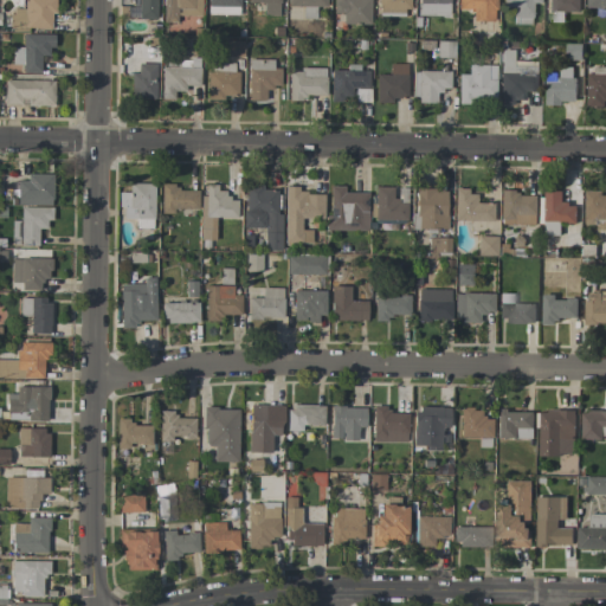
[(51,30),(50,13),(56,13),(55,0),(25,0),(25,8),(11,8),(11,31),(51,30)]
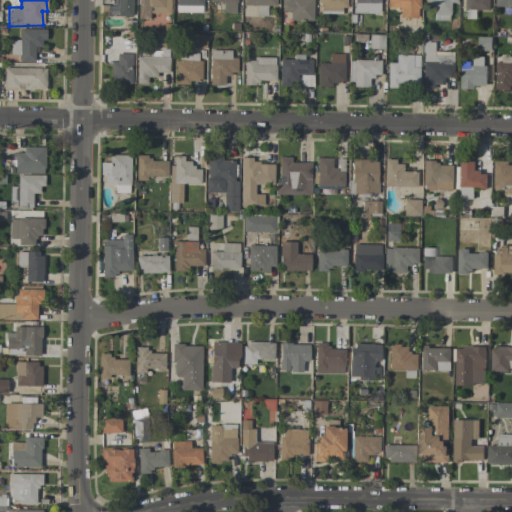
[(111,0),(112,6),(108,6),(107,15),(132,16),(132,0),(111,0)]
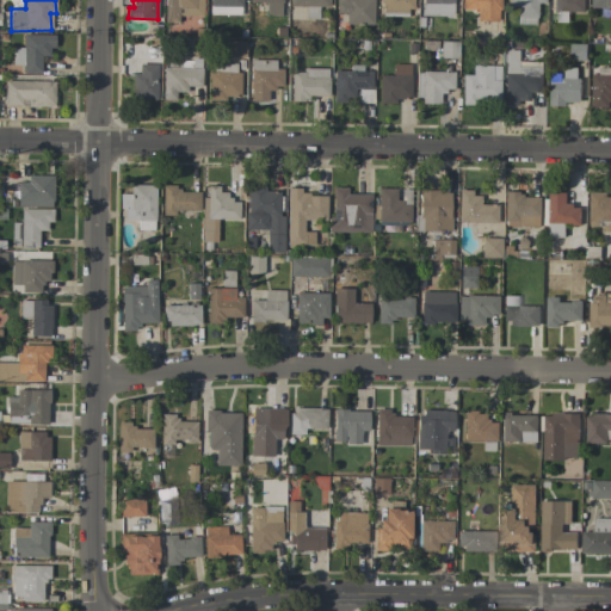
[(165,0),(165,22),(179,22),(179,16),(203,17),(203,0),(165,0)]
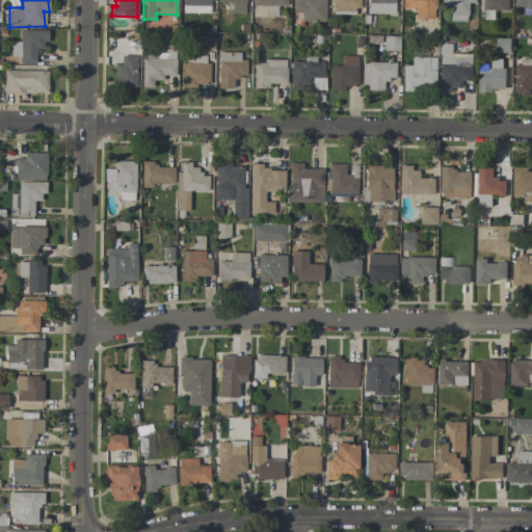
[(182,0),(182,12),(210,14),(210,0),(182,0)]
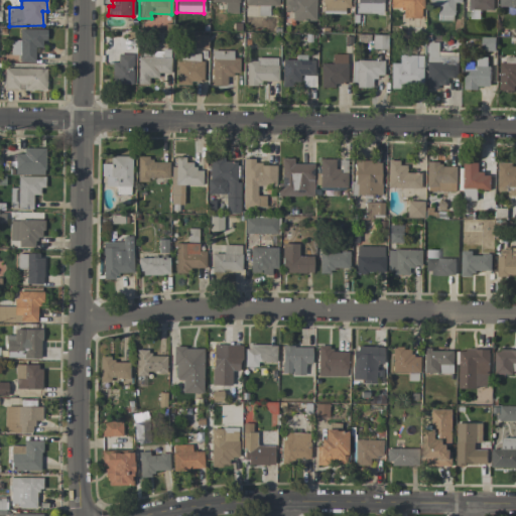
[(211,0),(212,2),(225,2),(224,13),(238,14),(238,0),(211,0)]
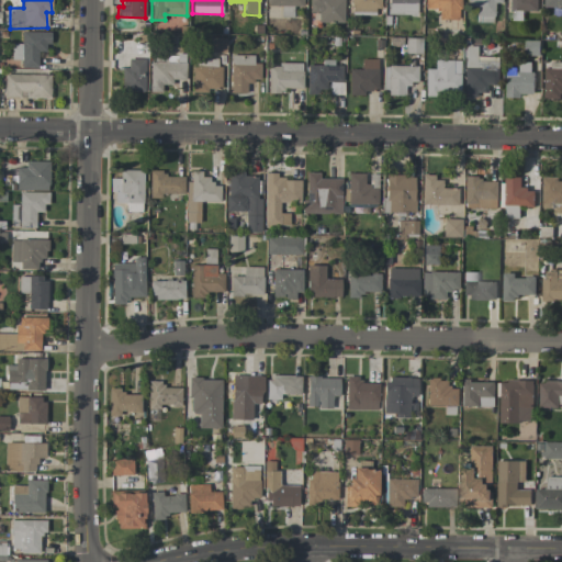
[(343,0),(308,0),(308,13),(317,13),(317,23),(344,23),(343,0)]
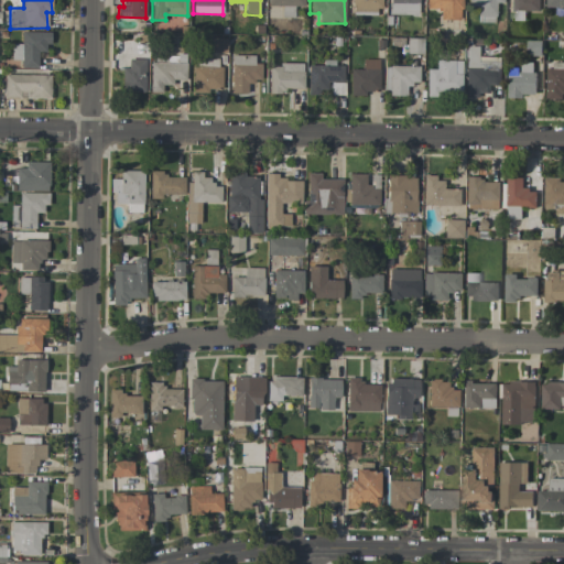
[(381,0),(350,0),(350,11),(381,11),(381,0)]
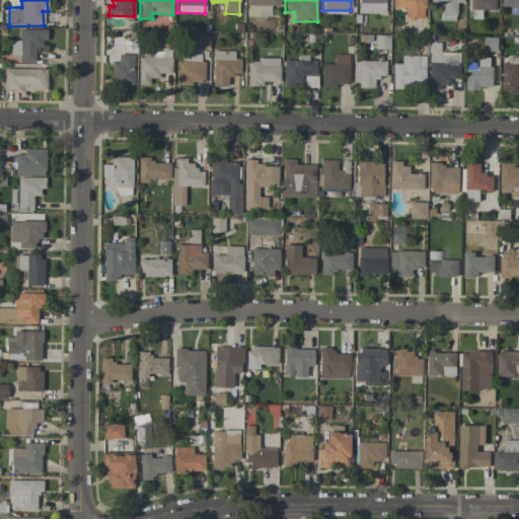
[(384,0),(358,0),(359,13),(384,13),(384,0)]
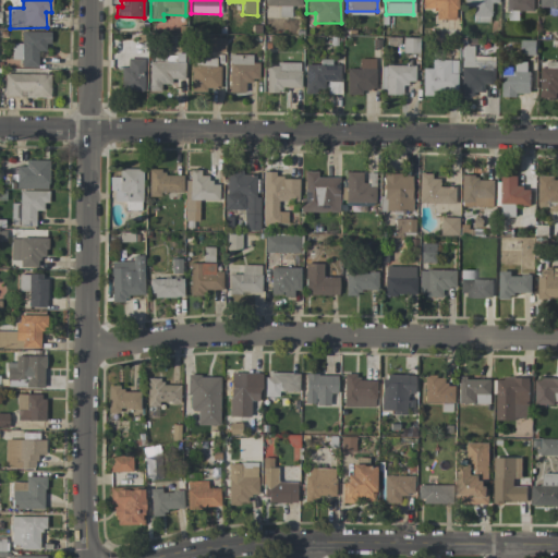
[(456,20),(456,0),(421,0),(422,9),(435,9),(435,20),(456,20)]
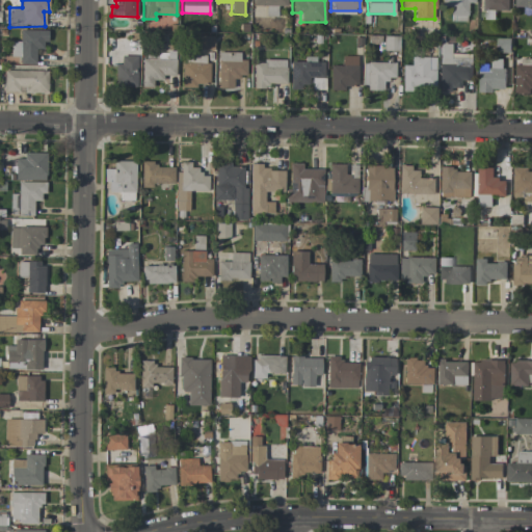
[(474,0),(442,0),(443,6),(451,5),(451,16),(468,16),(468,3),(475,2),(474,0)]
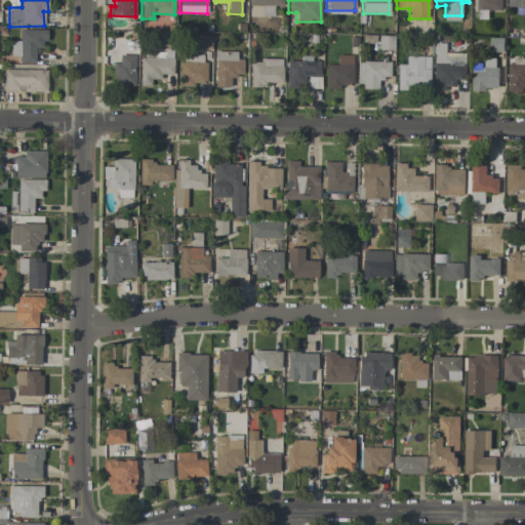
[(476,0),(476,18),(488,18),(489,10),(502,10),(501,0),(476,0)]
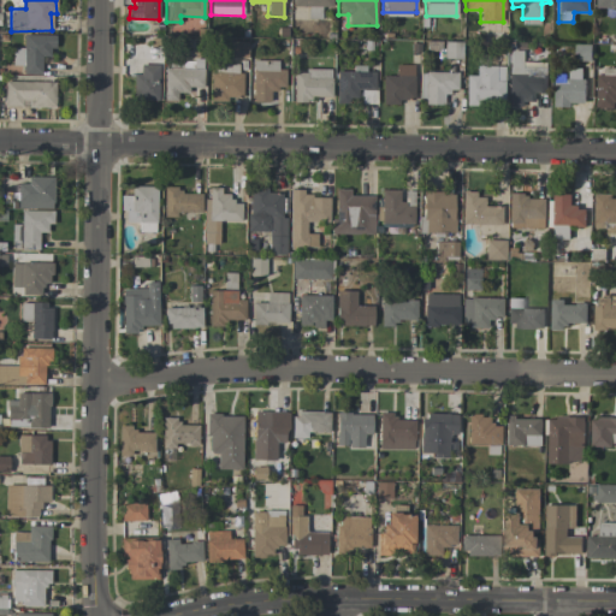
[(54,35),(23,35),(23,48),(12,48),(12,66),(23,66),(23,73),(41,75),(41,57),(53,57),(54,35)]
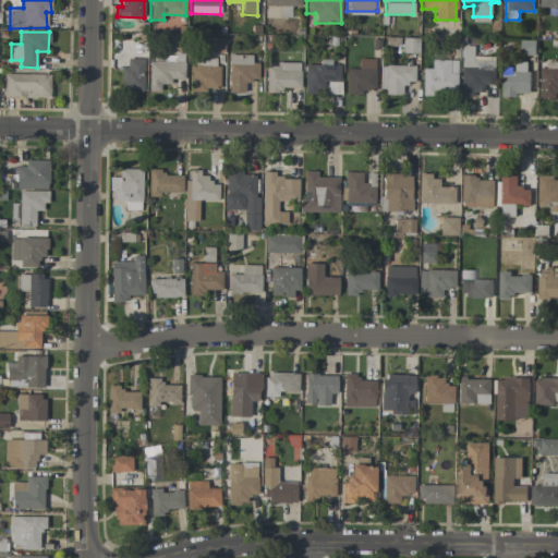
[(207,51),(223,52),(225,38),(207,38),(207,51)]
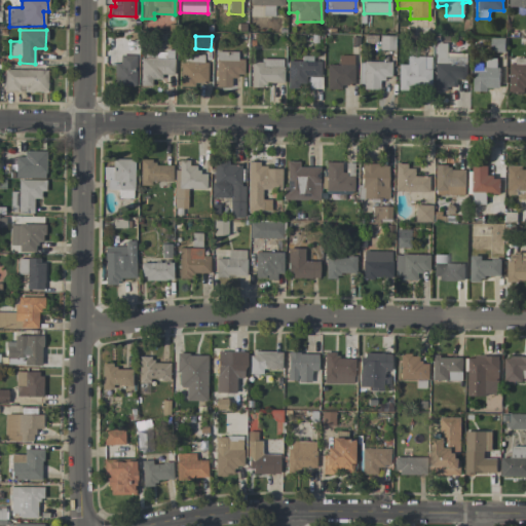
[(395,36),(379,36),(379,49),(395,50),(395,36)]
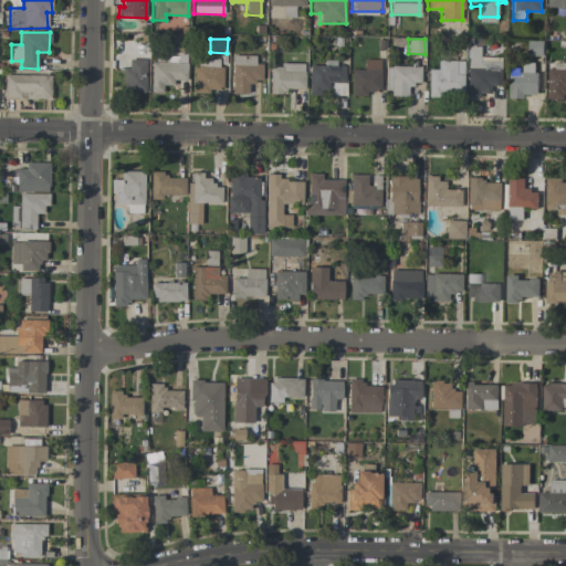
[(544,41),(530,41),(528,55),(543,55),(544,41)]
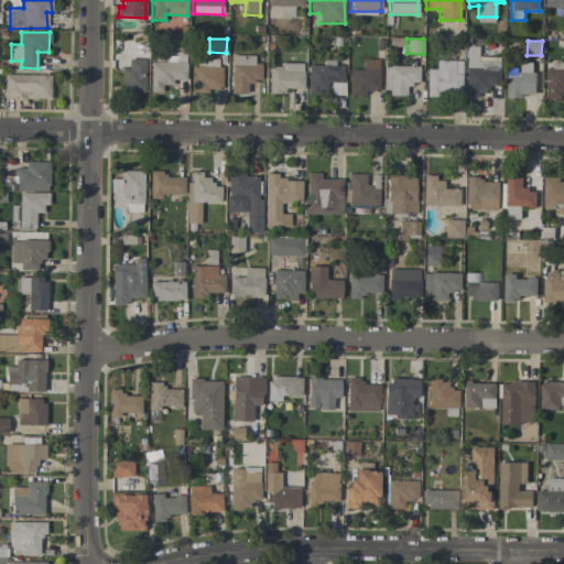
[(466,98),(477,98),(478,94),(488,94),(488,85),(501,85),(501,57),(477,57),(478,46),(466,46),(466,98)]
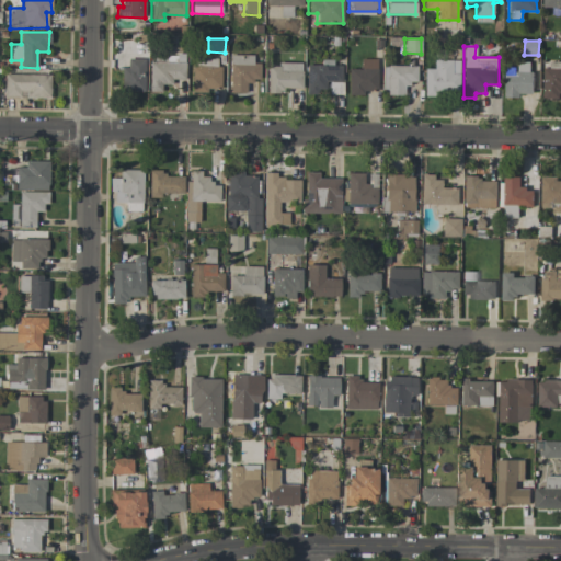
[(149,92),(164,92),(164,79),(184,79),(185,55),(167,55),(167,64),(149,63),(149,92)]
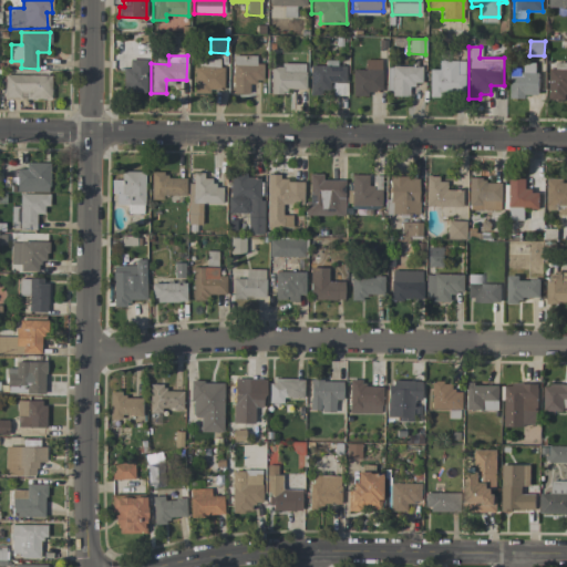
[(261,82),(263,64),(255,64),(256,55),(233,55),(233,94),(248,94),(248,82),(261,82)]
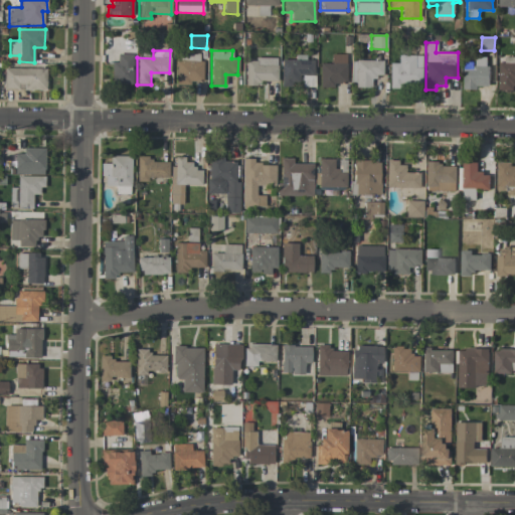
[(177,82),(201,83),(201,54),(177,53),(177,82)]
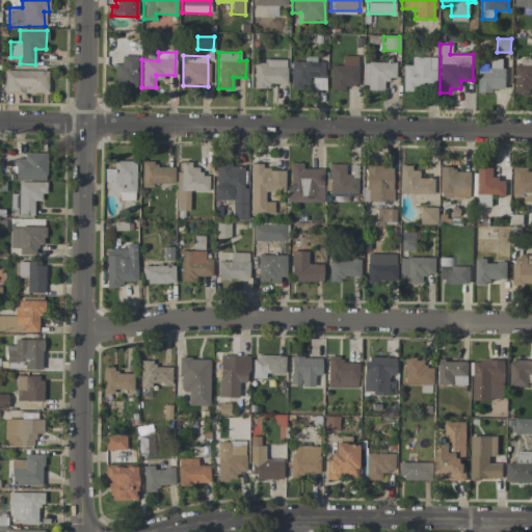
[(137,56),(121,56),(121,64),(115,64),(115,86),(136,86),(137,56)]
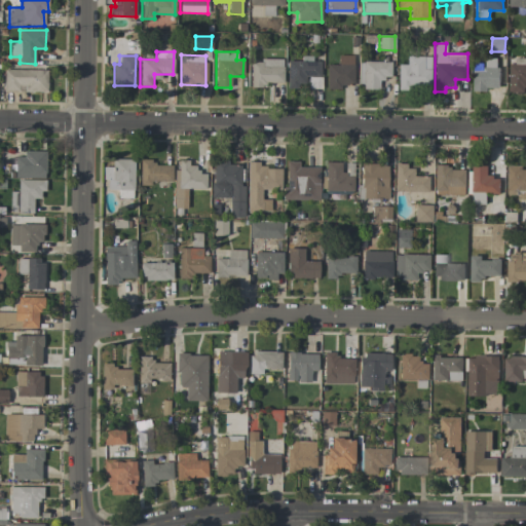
[(287,61),(287,88),(321,87),(321,61),(312,62),(312,55),(301,57),(301,61),(287,61)]
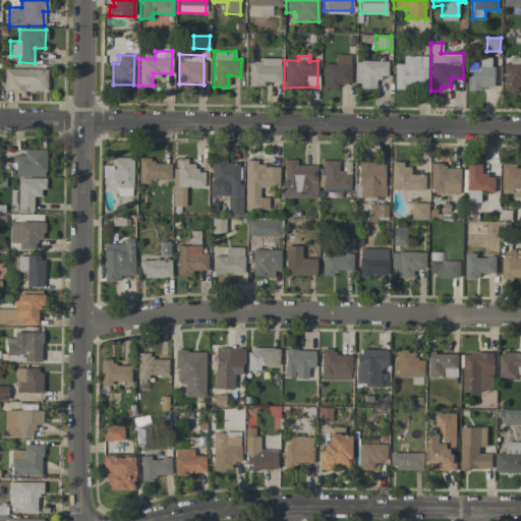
[(324,64),(324,87),(350,87),(350,55),(335,55),(335,64),(324,64)]
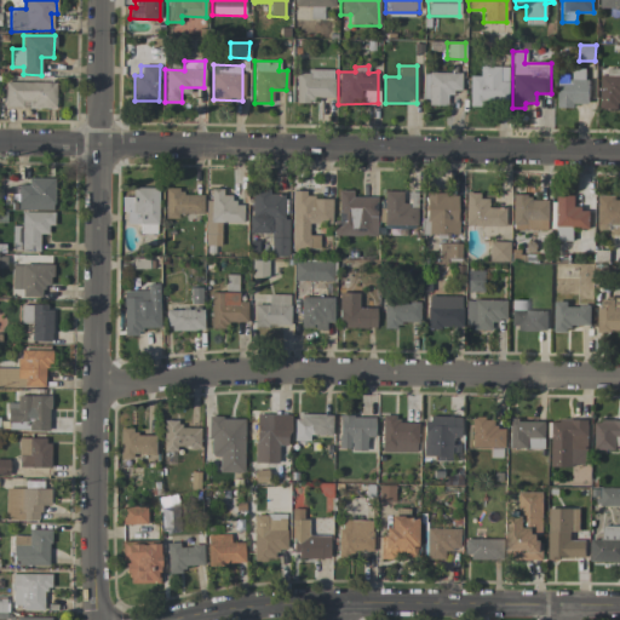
[(469,105),(506,105),(507,67),(480,67),(480,76),(470,76),(469,105)]
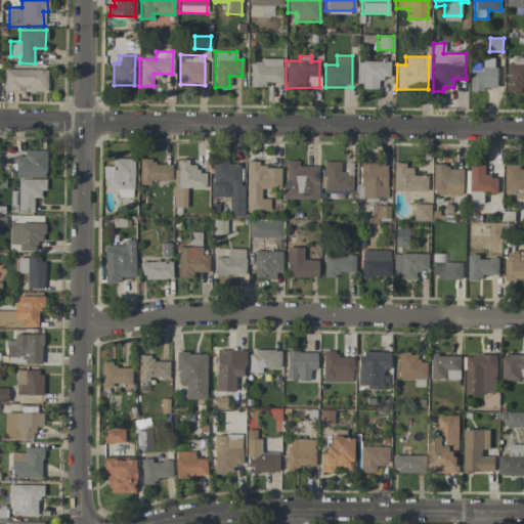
[(472,89),(497,90),(497,58),(484,58),(484,68),(473,68),(472,89)]
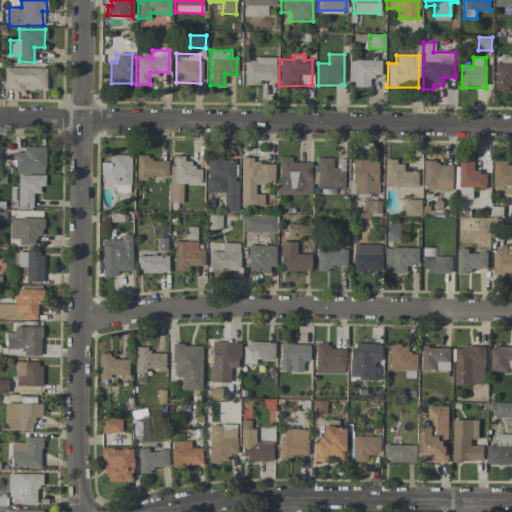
[(275,59),(244,58),(244,85),(258,85),(258,80),(275,81),(275,59)]
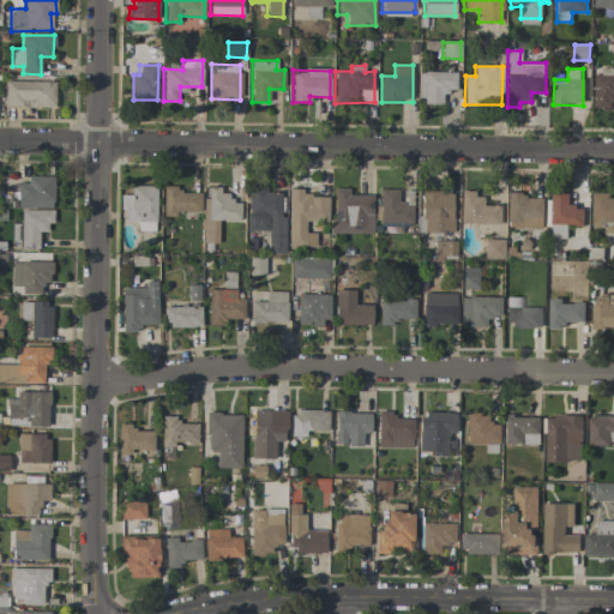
[(613,71),(595,71),(596,108),(613,107),(613,71)]
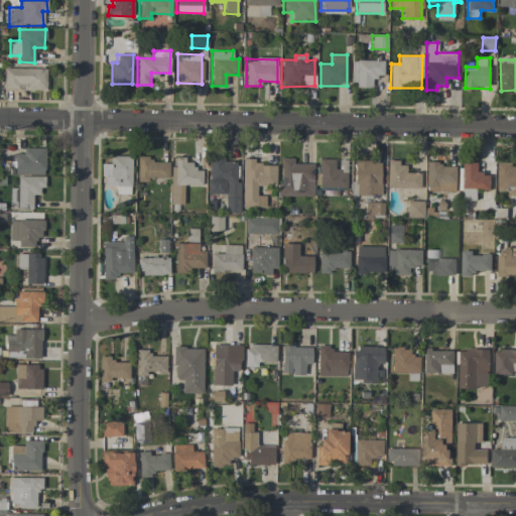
[(383,77),(383,60),(352,60),(353,88),(372,88),(371,77),(383,77)]
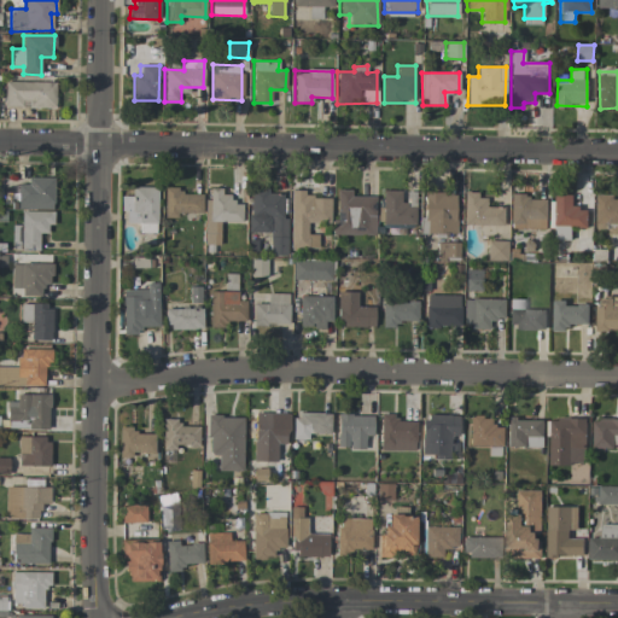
[(56,82),(5,82),(5,108),(54,108),(56,82)]
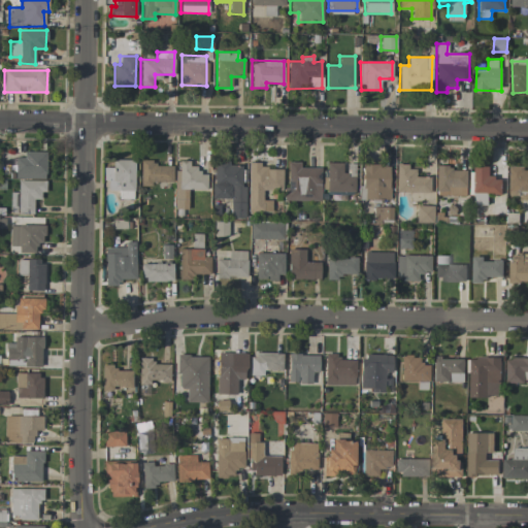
[(45,179),(46,152),(24,152),(24,158),(14,157),(14,178),(45,179)]
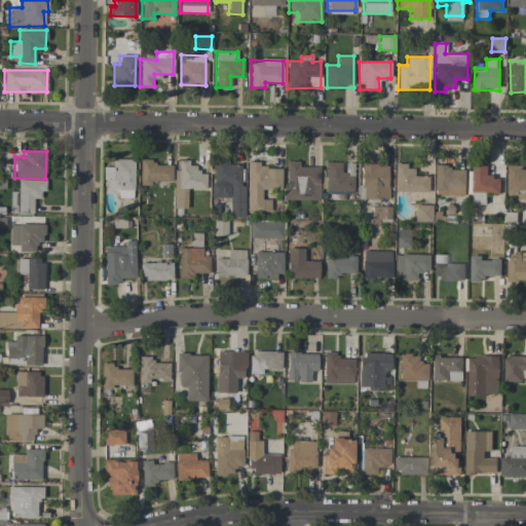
[(108,189),(134,190),(134,159),(112,159),(112,167),(103,166),(103,182),(108,182),(108,189)]
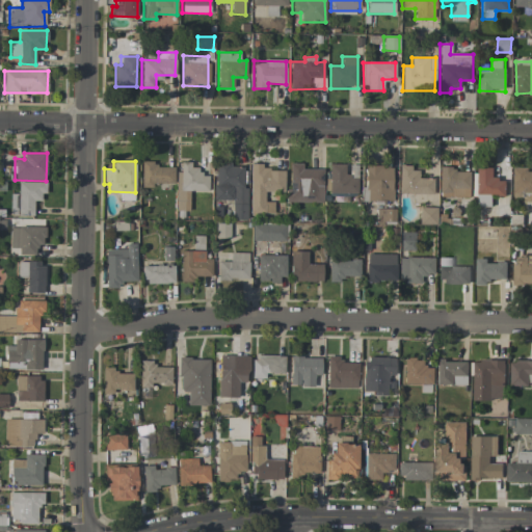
[(174,184),(174,167),(155,167),(155,162),(141,161),(140,187),(152,188),(152,183),(174,184)]
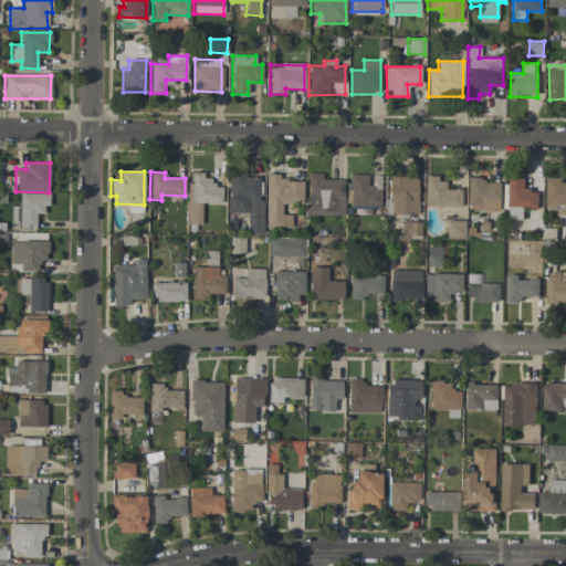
[(186,223),(200,224),(201,203),(221,205),(221,187),(212,187),(212,178),(202,178),(202,173),(192,173),(191,200),(187,200),(186,223)]
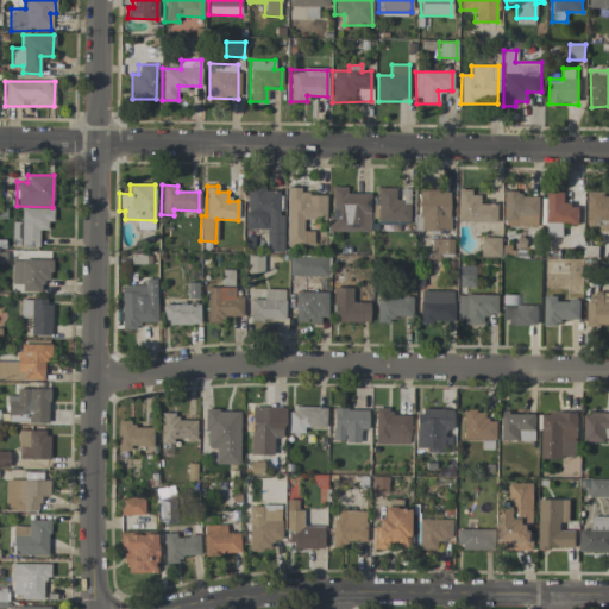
[(278,192),(264,190),(264,187),(246,186),(245,228),(265,230),(265,251),(283,252),(283,214),(278,214),(278,192)]
